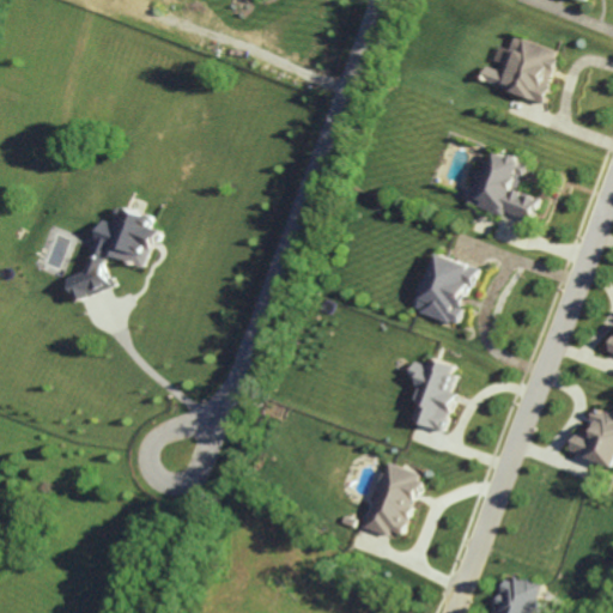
[(483,82),(547,103),(553,86),(550,85),(562,52),(515,36),(508,54),(501,52),(496,66),(489,64),(483,82)]
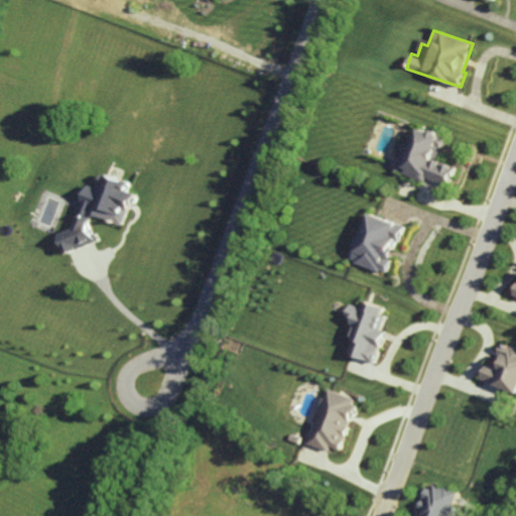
[(403,174),(427,181),(428,179),(452,186),(459,167),(439,161),(447,137),(419,127),(403,174)]
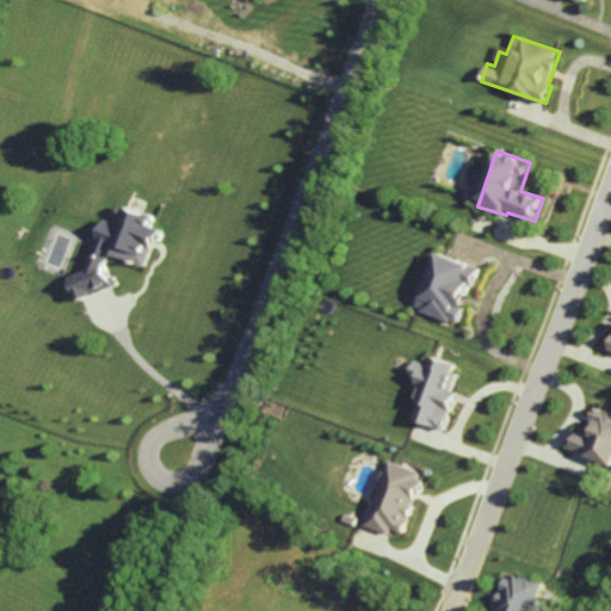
[(149,267),(160,229),(153,227),(156,216),(122,207),(117,222),(104,218),(88,270),(71,278),(80,301),(117,287),(107,264),(110,255),(149,267)]
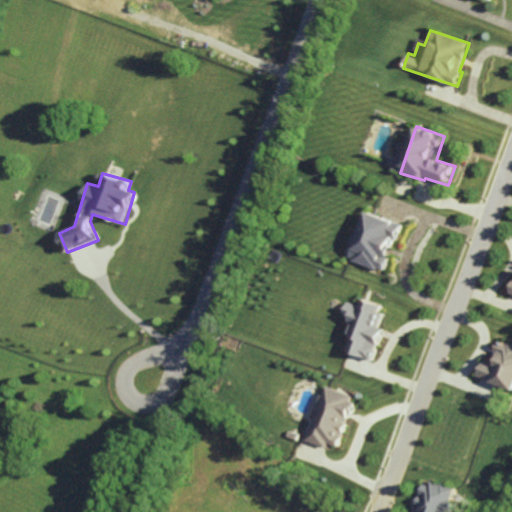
[(402,223),(366,212),(351,260),(387,271),(402,223)]
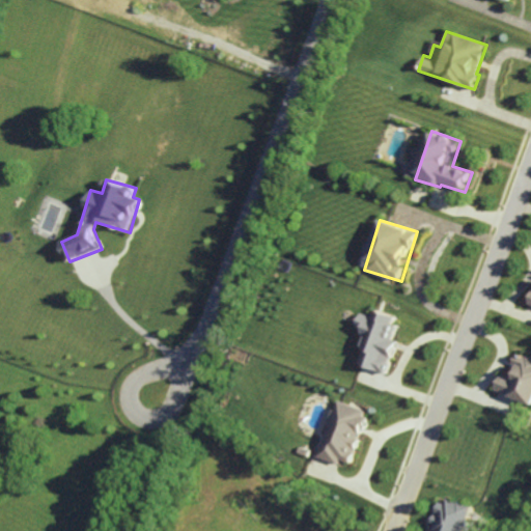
[(360,364),(389,374),(400,340),(393,338),(399,318),(375,310),(372,317),(361,313),(357,327),(366,330),(361,347),(364,350),(360,364)]
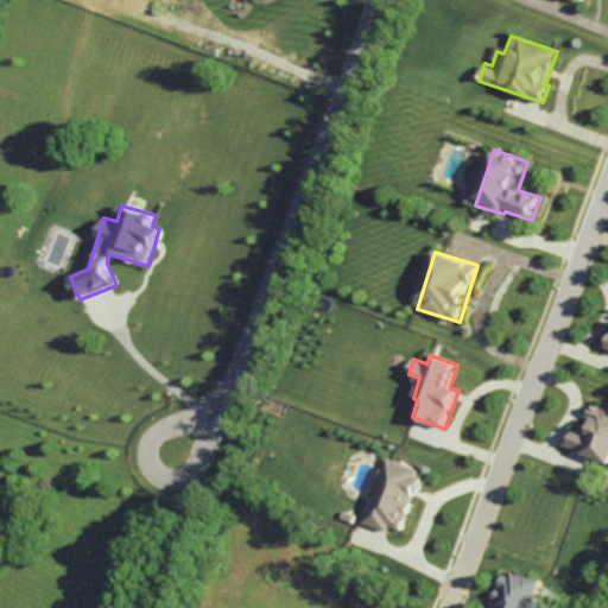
[(607,409),(595,406),(588,431),(576,428),(570,449),(607,460),(607,409)]
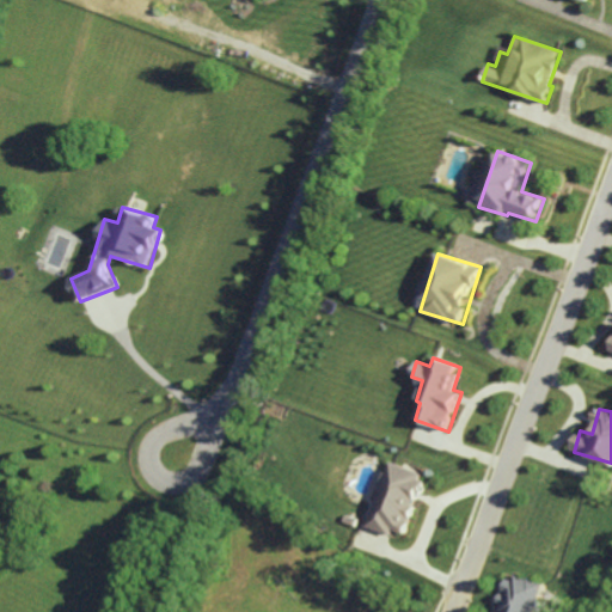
[(366,527),(391,536),(393,530),(407,534),(426,473),(387,461),(366,527)]
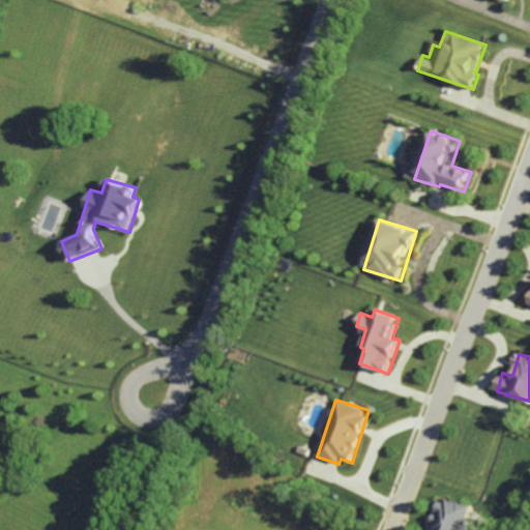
[(432,529),(474,529),(477,523),(470,520),(474,507),(443,497),(432,529)]
